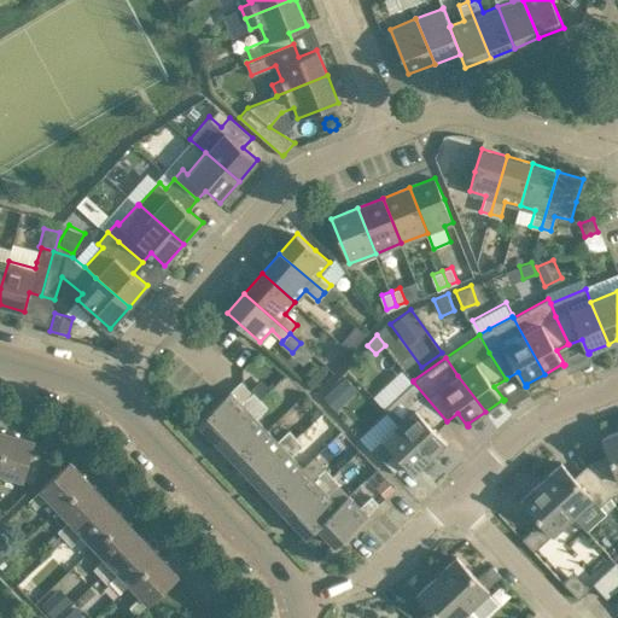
[(402,368),(374,394),(384,404),(413,379),(402,368)]
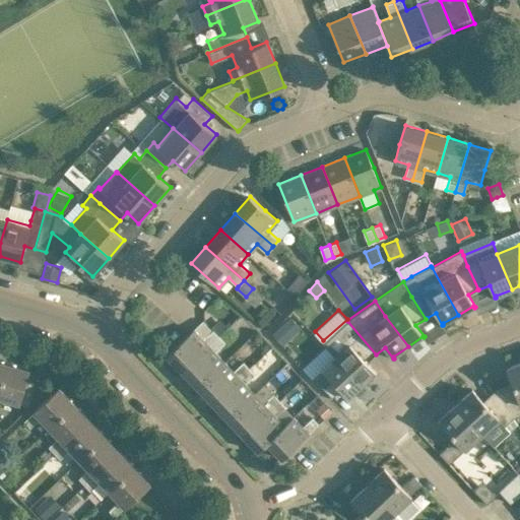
[(376,354),(347,321),(324,342),(362,384),(375,372),(376,373),(377,373),(368,363),(375,355),(376,354)]
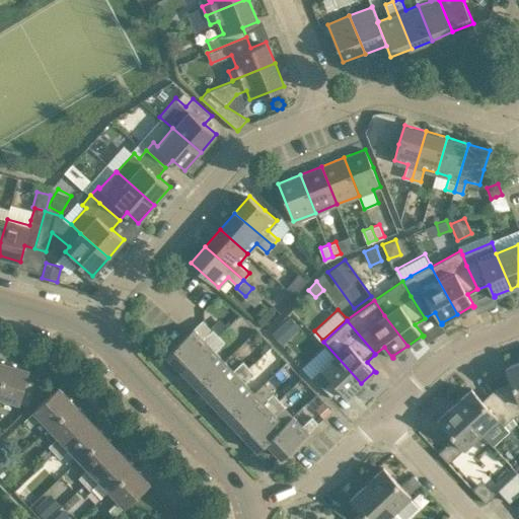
[(288,337),(279,327),(273,332),(282,343),(288,337)]
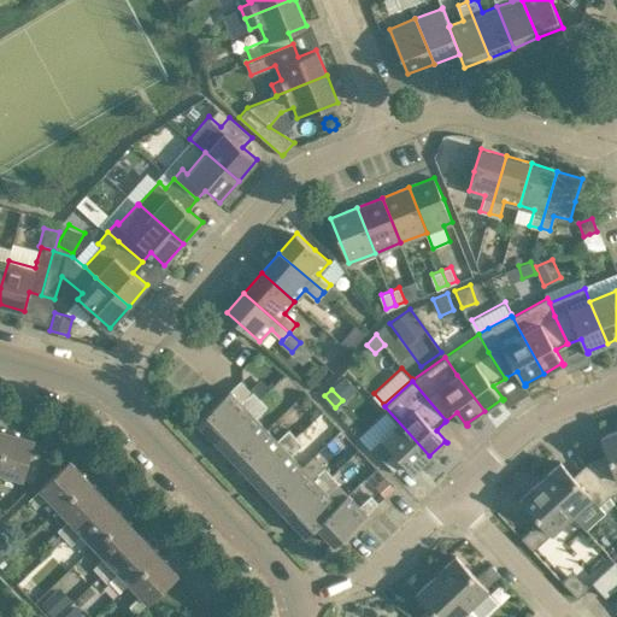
[(198,421),(216,440),(259,398),(253,391),(241,403),(230,391),(198,421)]
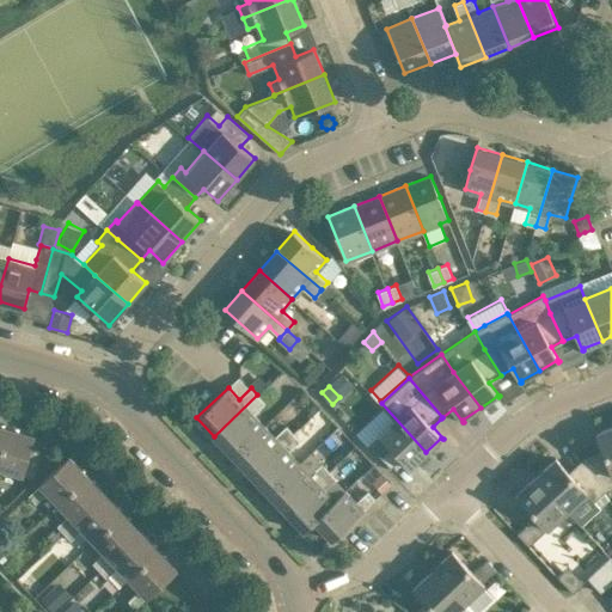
[(254,412),(264,403),(257,395),(214,436),(232,454),(264,424),(254,412)]
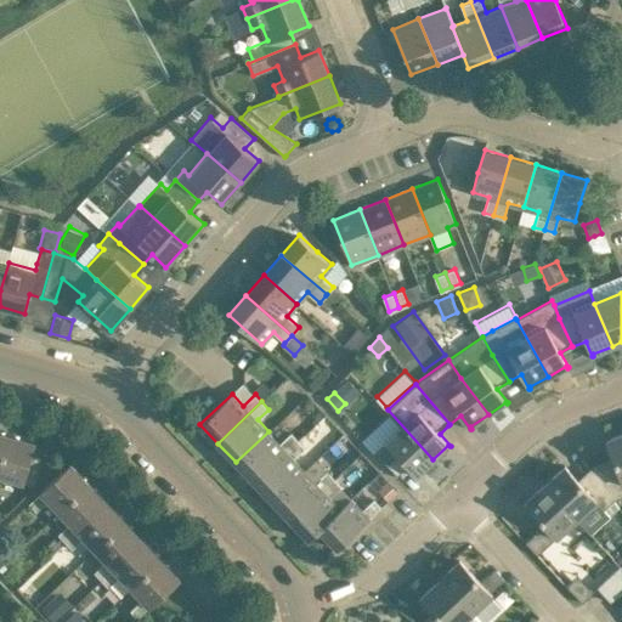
[(433,459),(388,410),(386,411),(402,427),(375,451),(396,474),(407,464),(418,476),(419,475),(418,474),(433,459)]
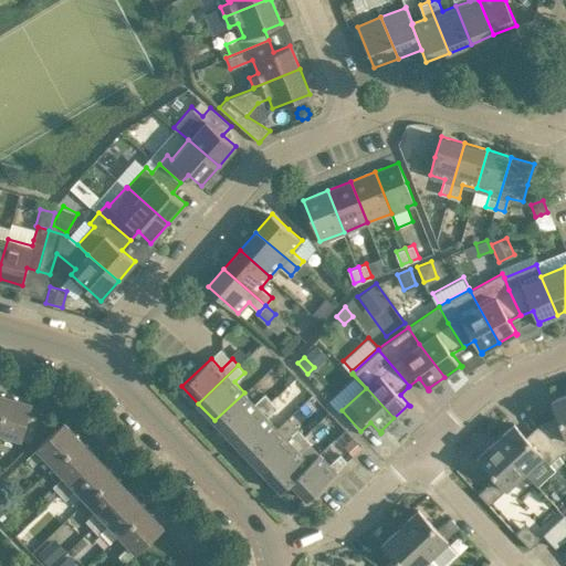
[(215,420),(231,438),(272,400),(264,392),(254,402),(244,392),(215,420)]
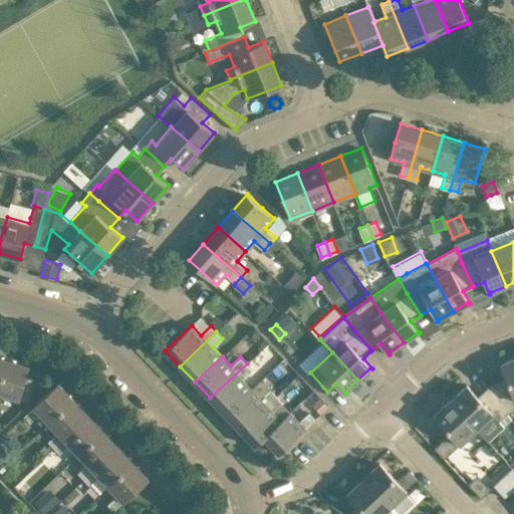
[(513,357),(501,363),(509,384),(494,391),(508,413),(513,410),(513,357)]
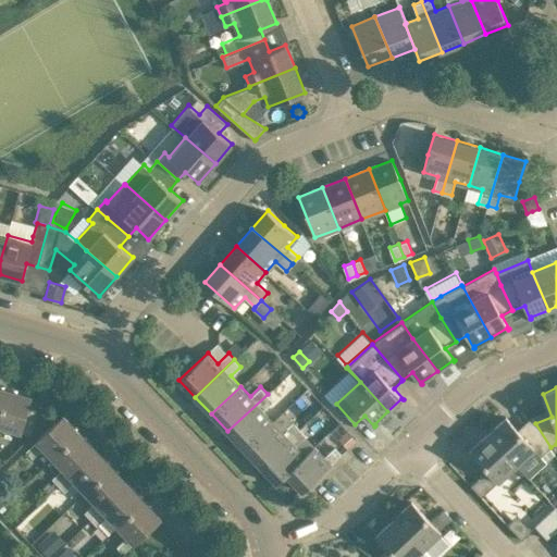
[(8,388),(0,417),(0,424),(22,431),(26,417),(32,395),(8,388)]
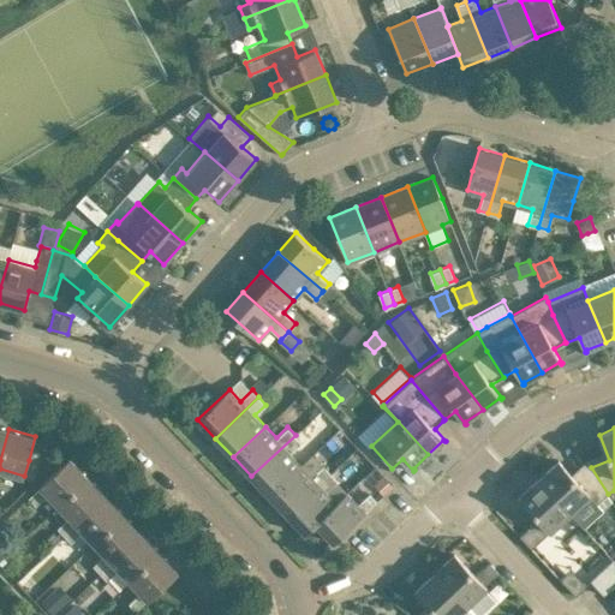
[(251,476),(269,495),(302,465),(291,453),(302,442),(296,435),(251,476)]
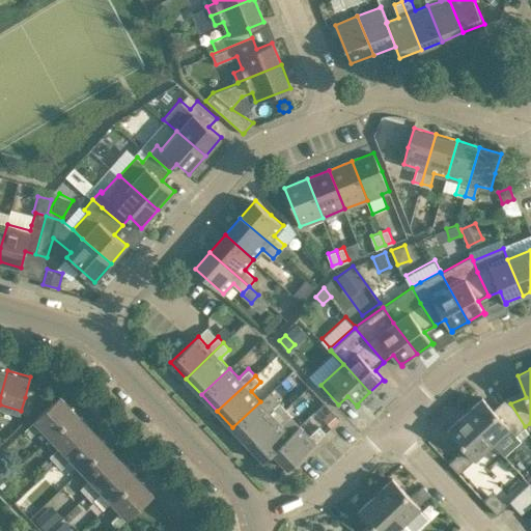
[(248,444),(286,408),(270,391),(260,401),(232,427),(248,444)]
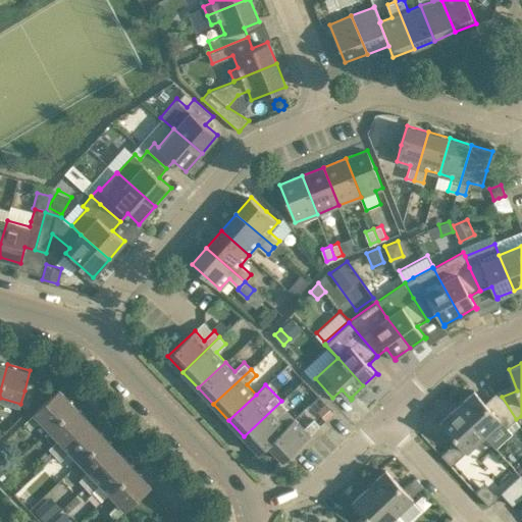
[(40,419),(49,428),(74,404),(59,387),(45,402),(34,412),(24,422),(31,428),(40,419)]
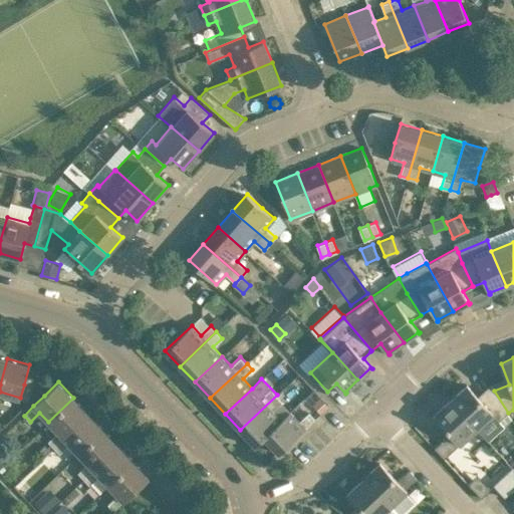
[(512,419),(508,413),(494,391),(482,402),(467,384),(451,400),(477,428),(488,441),(504,426),(512,419)]
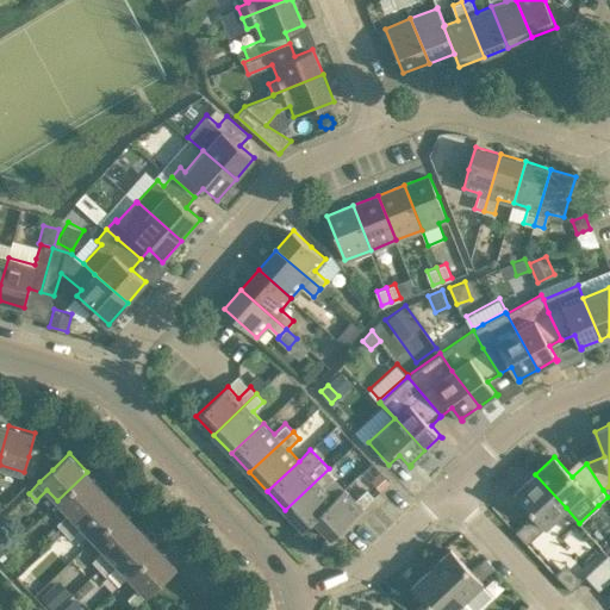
[(303,529),(313,520),(346,489),(344,487),(334,497),(324,486),(335,475),(329,468),(285,510),(303,529)]
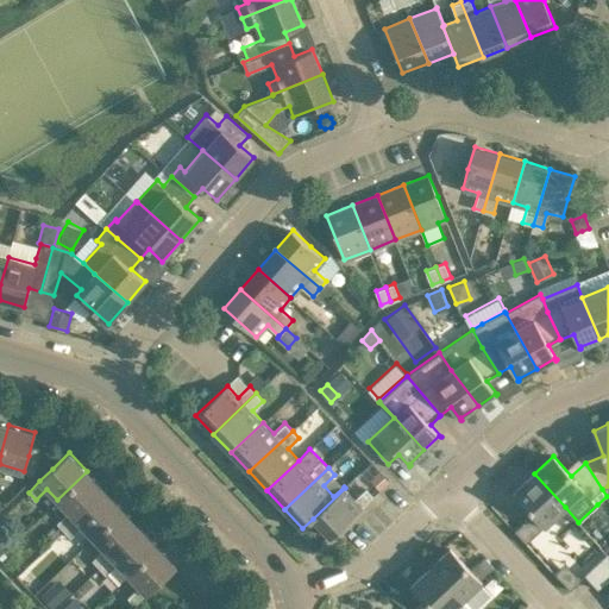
[(105,490),(87,471),(57,500),(68,512),(57,522),(64,529),(105,490)]
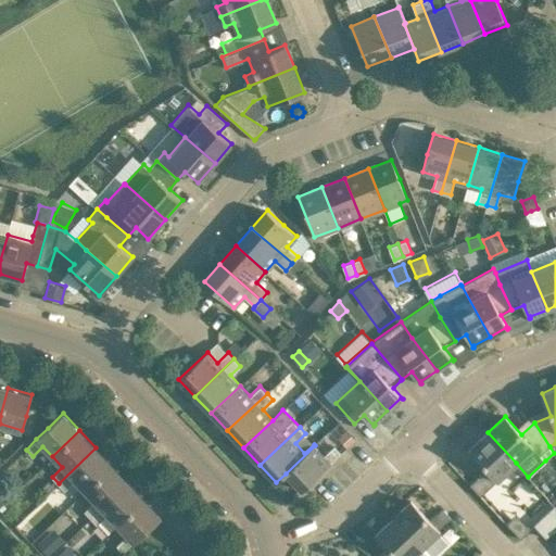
[(338,438),(346,446),(355,439),(346,430),(338,438)]
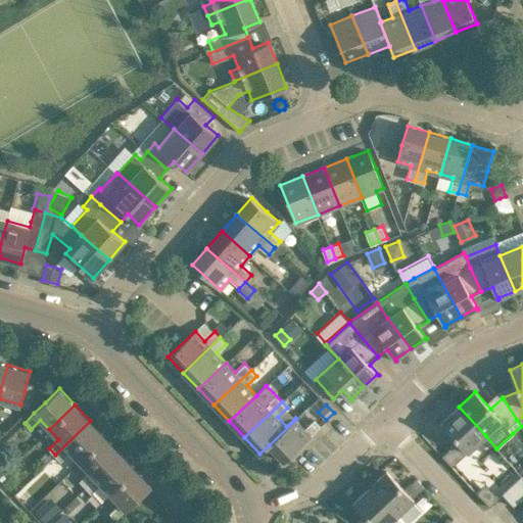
[(485,435),(459,407),(441,422),(468,450),(485,435)]
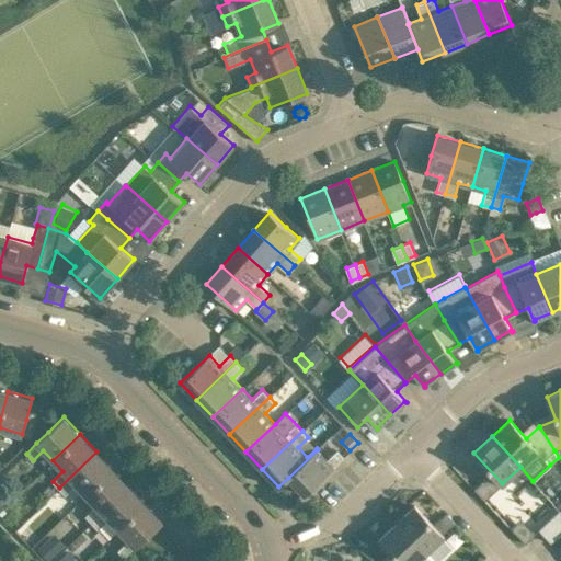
[(344,457),(343,456),(336,449),(327,459),(318,449),(288,478),(305,494),(333,467),(344,457)]
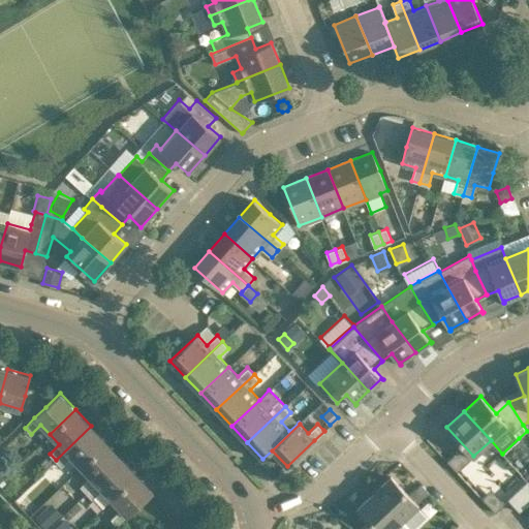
[(71,457),(81,466),(106,442),(91,426),(56,460),(61,466),(71,457)]
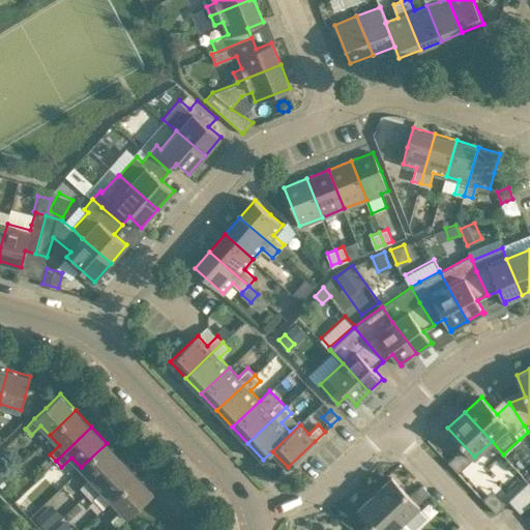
[(122,460),(107,443),(81,467),(90,477),(81,487),(86,493),(122,460)]
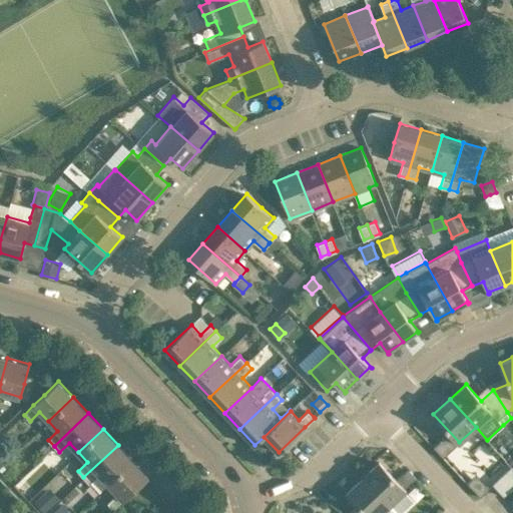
[(133,460),(118,445),(83,477),(89,483),(99,474),(108,484),(133,460)]
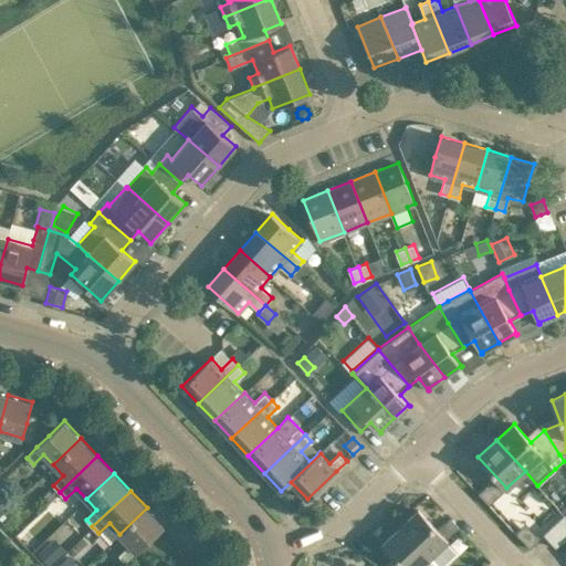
[(147,507),(119,534),(129,544),(118,554),(125,562),(136,552),(148,541),(165,526),(147,507)]
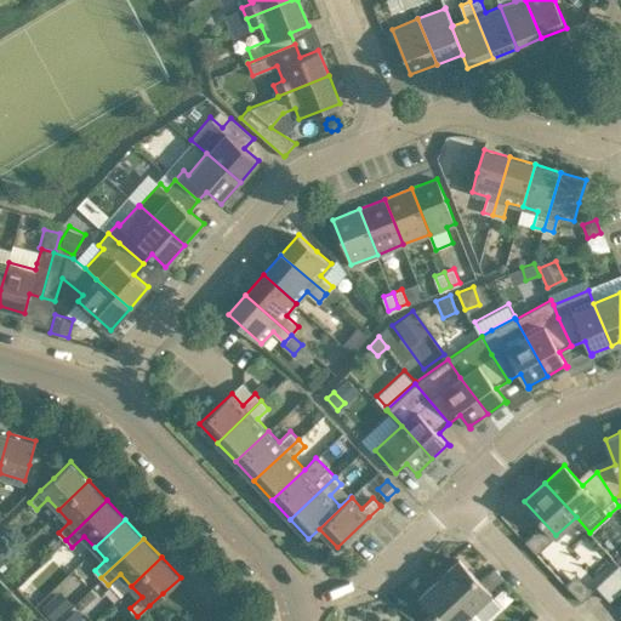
[(439,577),(480,620),(486,620),(502,607),(490,593),(491,593),(459,559),(439,577)]
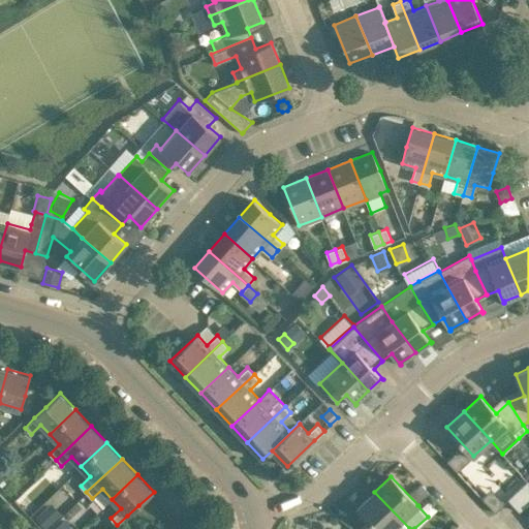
[(519,511),(521,509),(528,503),(528,483),(527,481),(507,499),(519,511)]
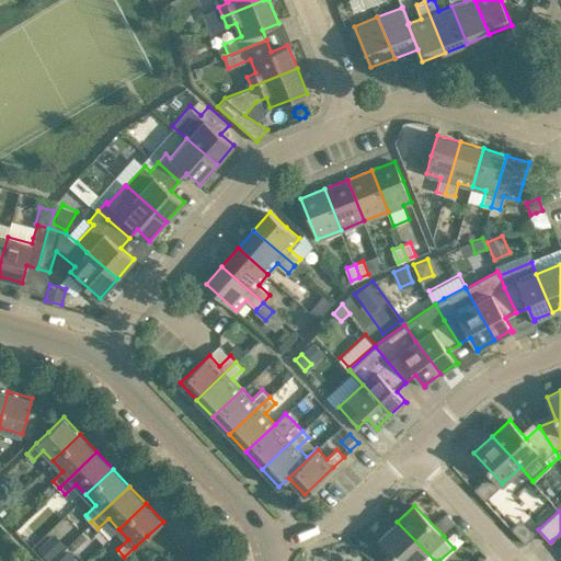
[(434,560),(397,522),(379,538),(396,556),(389,560),(434,560)]
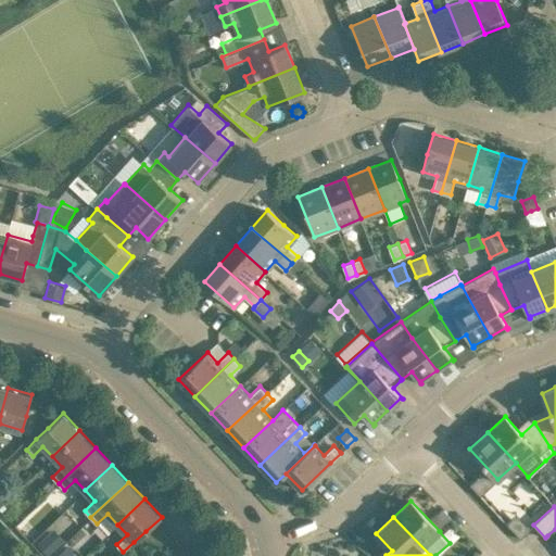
[(47,555),(49,555),(62,544),(50,532),(37,544),(47,555)]
